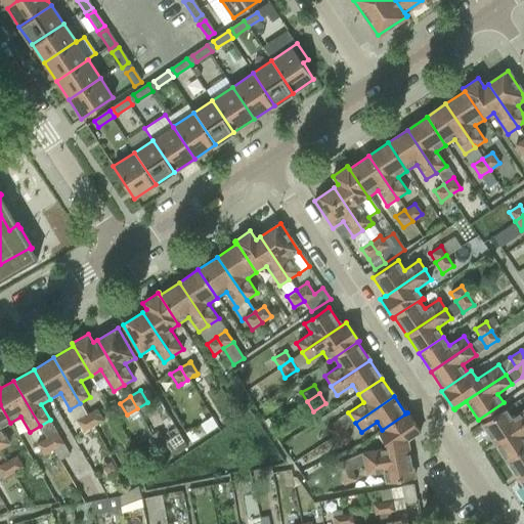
[(0,404),(0,448),(10,443),(1,428),(10,423),(0,404)]
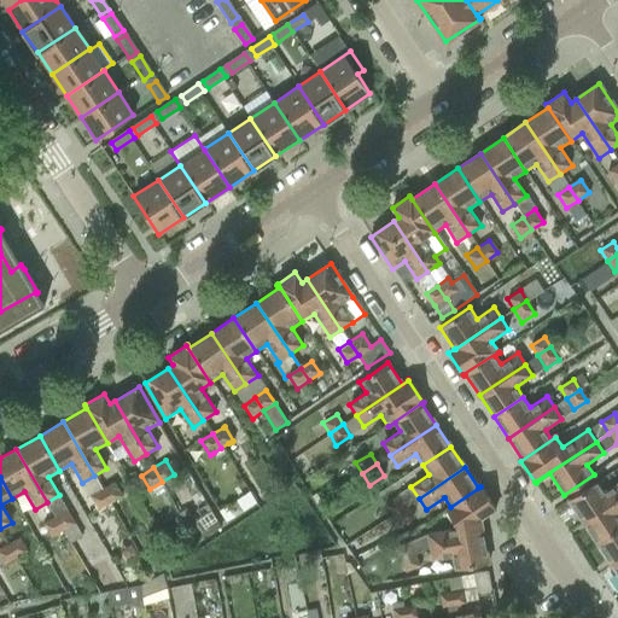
[(114,482),(101,489),(110,502),(122,496),(114,482)]
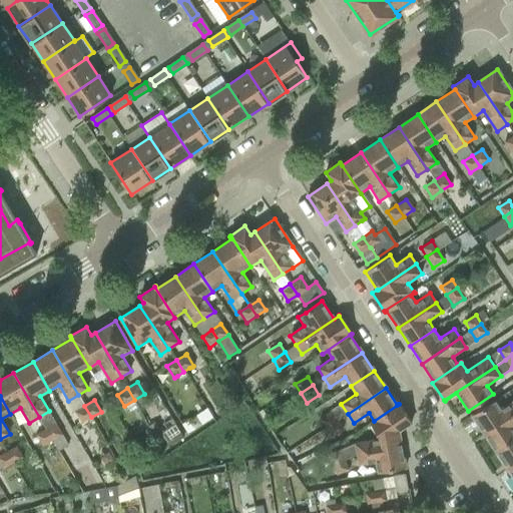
[(471,416),(484,434),(512,414),(512,400),(501,408),(496,400),(471,416)]
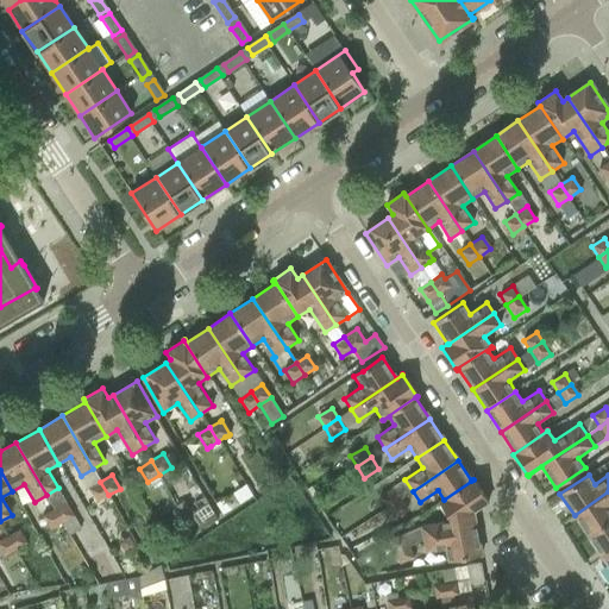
[(420,526),(403,533),(408,546),(422,540),(477,529),(473,512),(488,502),(473,479),(444,500),(439,502),(451,520),(420,526)]
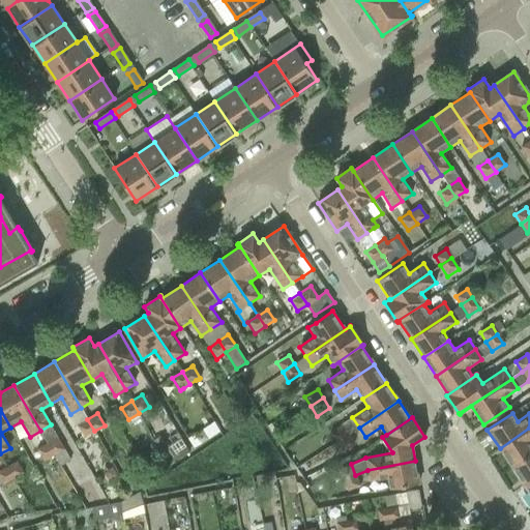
[(87,419),(78,425),(84,437),(94,431),(87,419)]
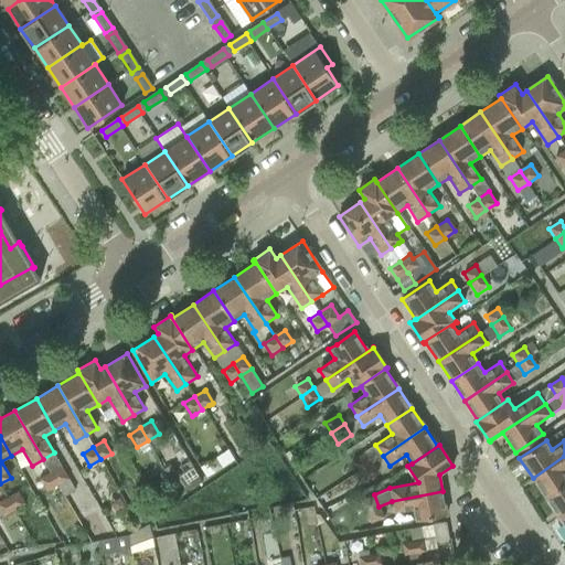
[(54,452),(43,459),(50,472),(57,486),(70,479),(61,466),(62,466),(54,452)]
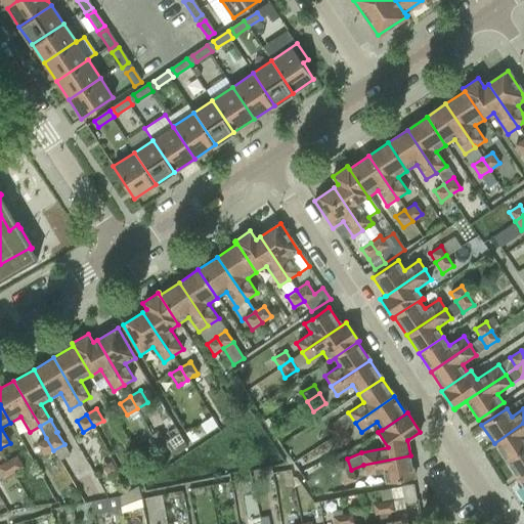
[(325,429),(332,438),(344,430),(338,421),(325,429)]
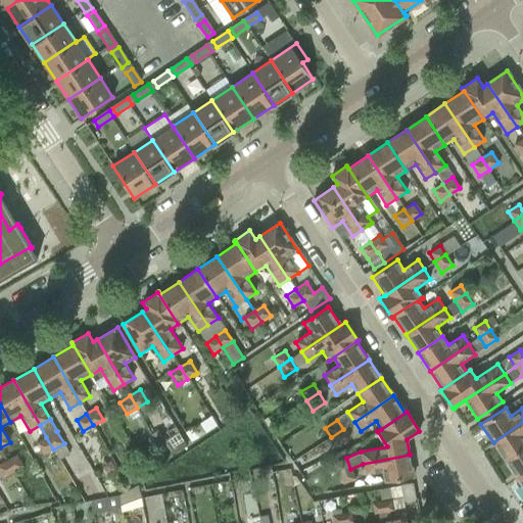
[(522,422),(493,442),(505,461),(522,447),(522,422)]
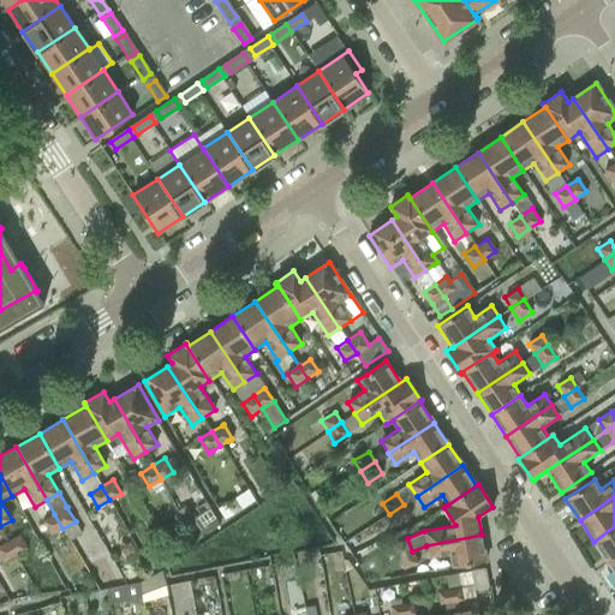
[(404,505),(389,514),(396,526),(411,517),(404,505)]
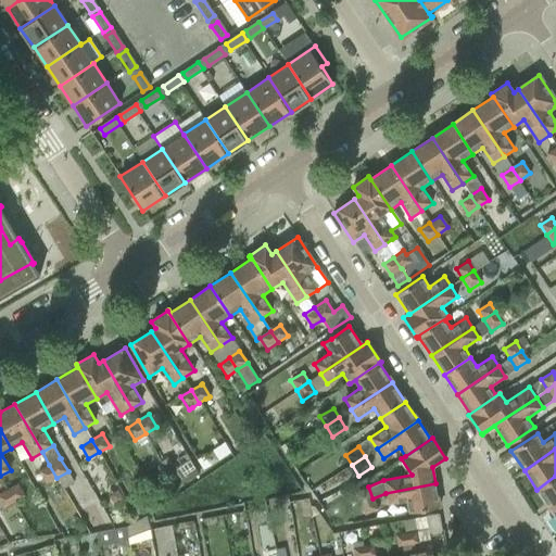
[(39,471),(38,471),(46,484),(57,478),(49,465),(39,471)]
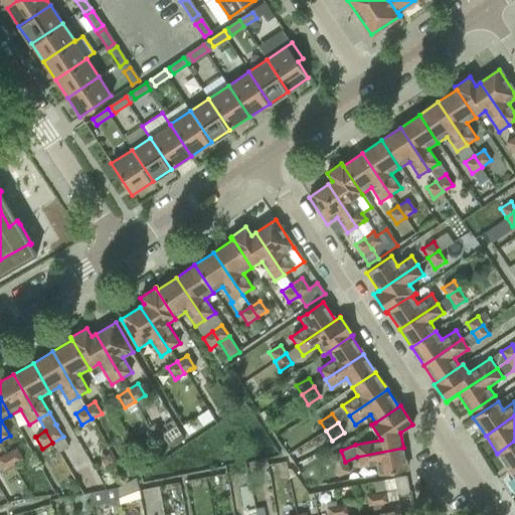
[(63,437),(52,443),(58,453),(68,446),(63,437)]
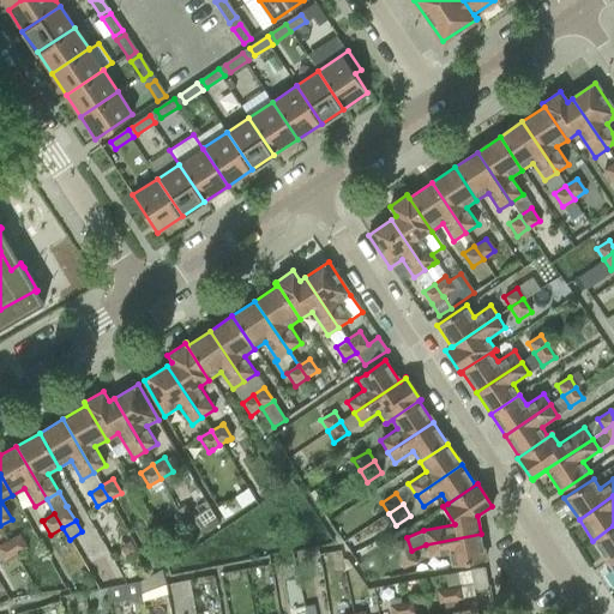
[(613,525),(593,541),(607,561),(613,557),(613,525)]
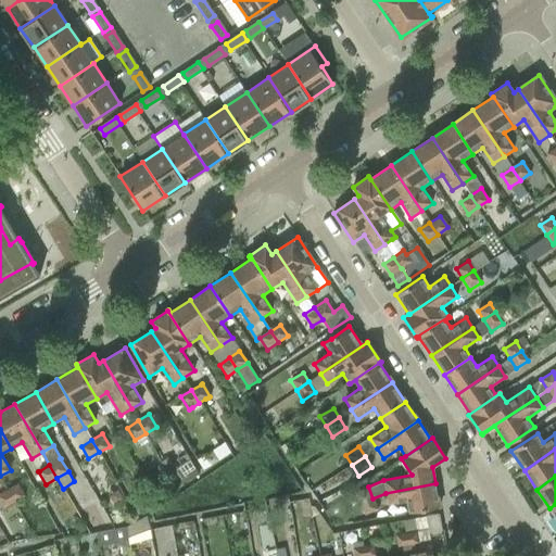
[(17,483),(7,490),(14,502),(25,495),(17,483)]
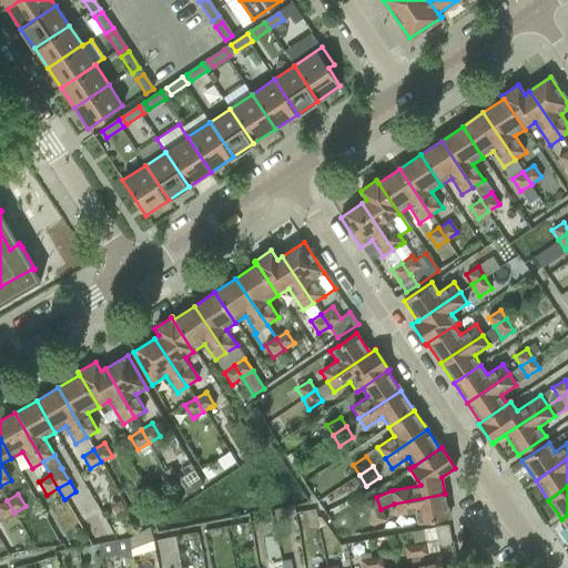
[(445,494),(394,504),(396,516),(416,513),(418,524),(449,518),(445,494)]
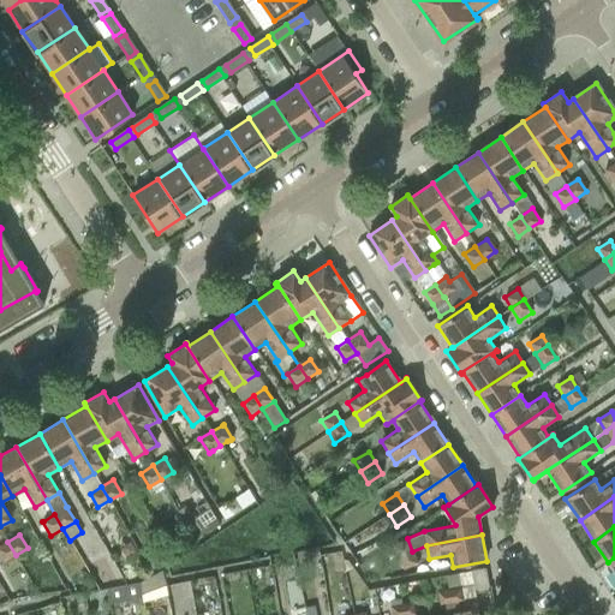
[(394,548),(359,566),(363,572),(399,557),(412,551),(407,538),(394,545),(394,548)]
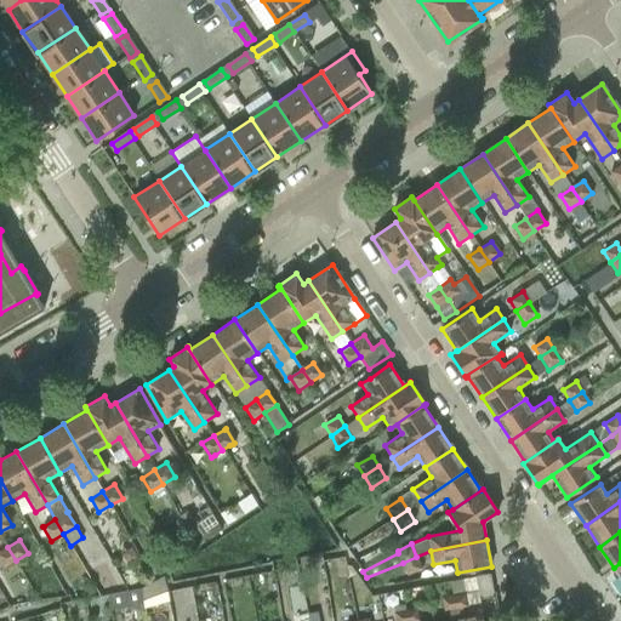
[(7,547),(0,551),(0,559),(4,568),(16,560),(7,547)]
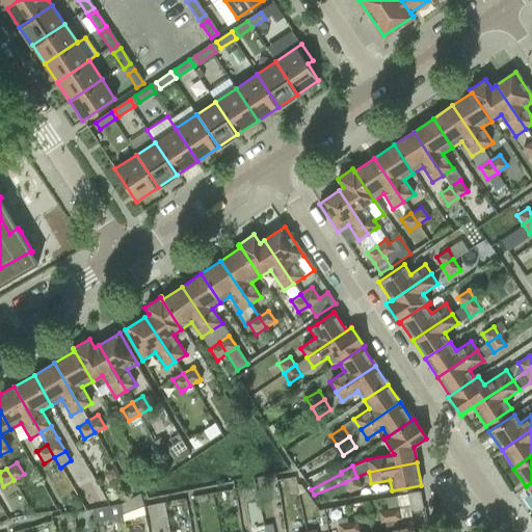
[(356,477),(345,482),(349,493),(361,487),(356,477)]
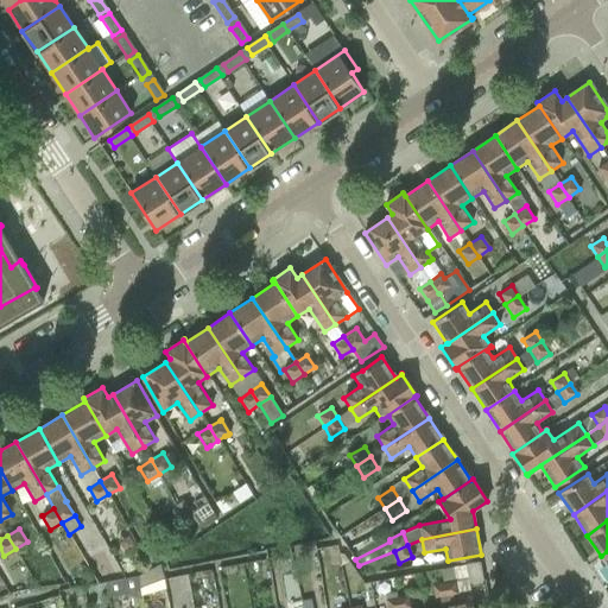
[(468,580),(469,583),(483,581),(480,562),(466,564),(466,565),(468,580)]
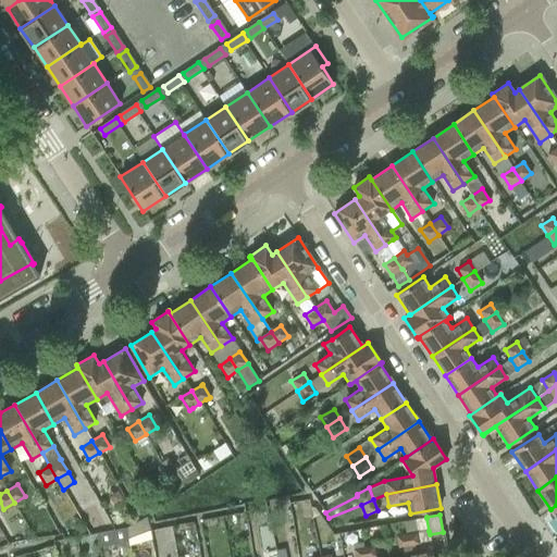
[(147,518),(126,529),(127,539),(150,530),(147,518)]
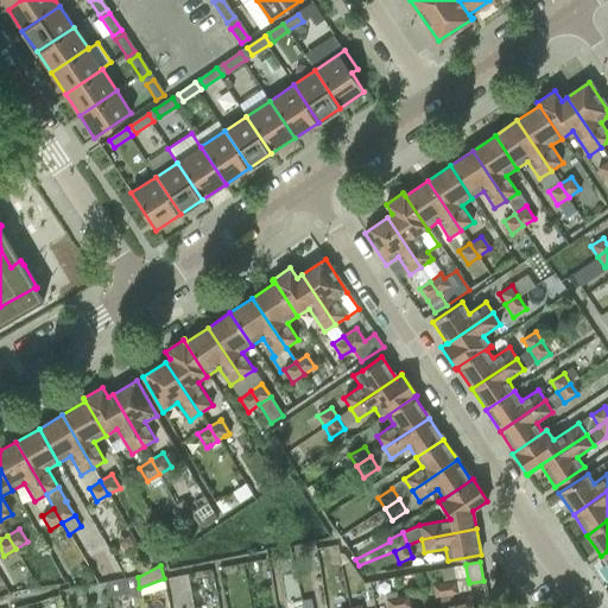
[(466,565),(441,570),(443,583),(455,582),(468,580),(466,565)]
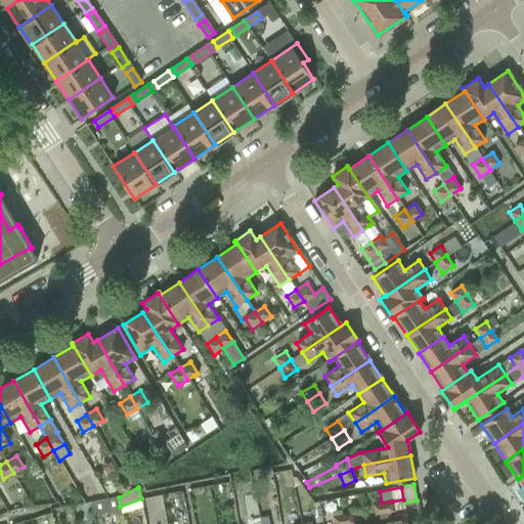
[(106,499),(90,503),(93,515),(108,512),(106,499)]
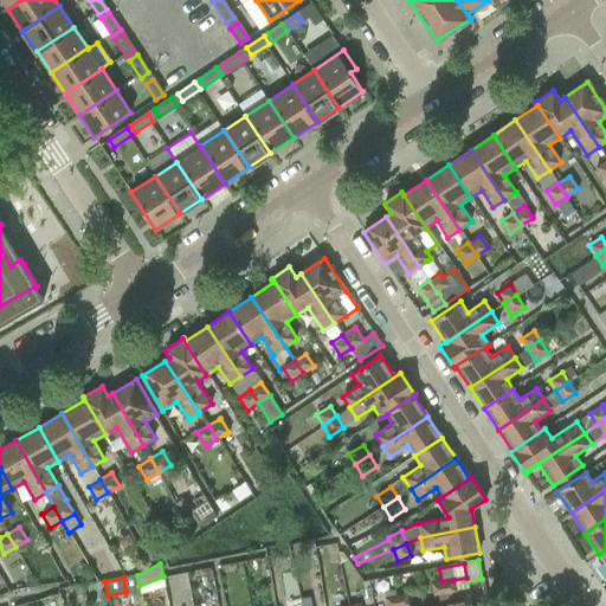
[(453,580),(442,581),(446,605),(471,605),(471,599),(452,603),(450,593),(456,592),(453,580)]
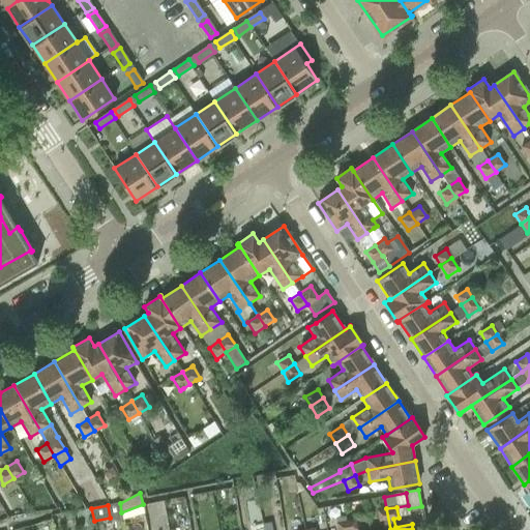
[(385,529),(390,529),(386,508),(377,510),(379,521),(384,520),(385,529)]
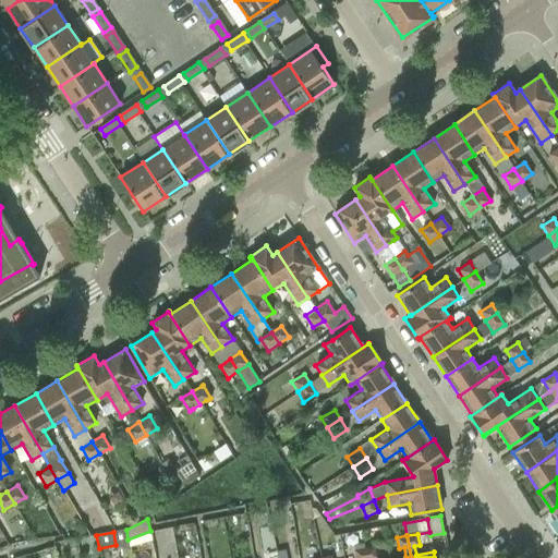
[(375,546),(364,548),(365,552),(365,557),(371,557),(372,557),(376,557),(375,546)]
